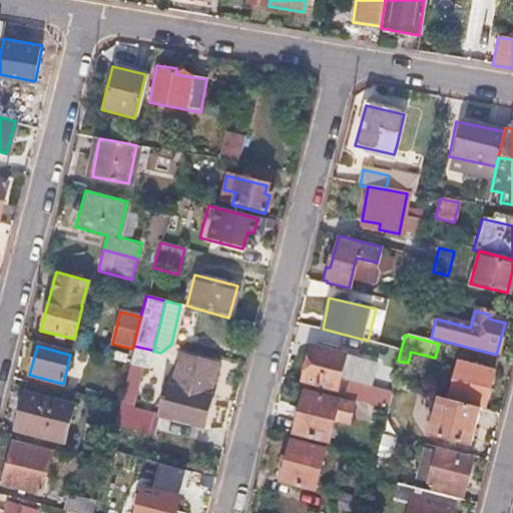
[(128,366),(118,406),(113,426),(149,436),(155,416),(126,409),(137,368),(146,370),(151,350),(133,346),(132,349),(128,366)]
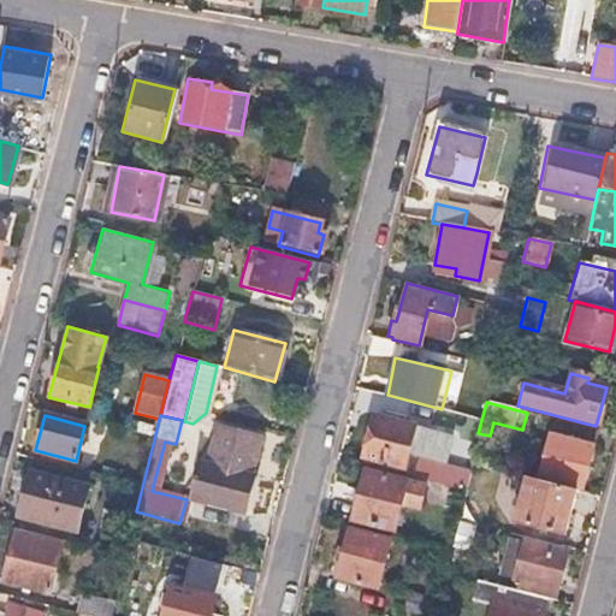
[(450,436),(372,415),(361,456),(402,466),(406,452),(443,462),(450,436)]
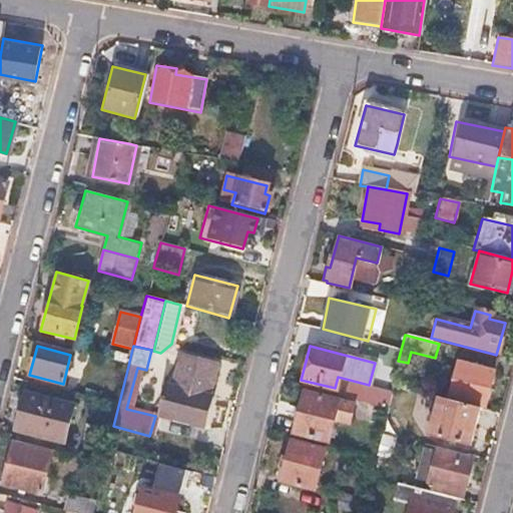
[(170,387),(163,385),(155,416),(199,428),(214,366),(178,357),(170,387)]
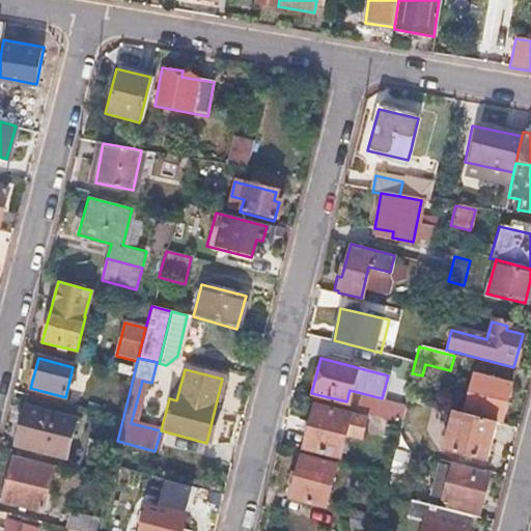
[(508,385),(471,375),(463,409),(499,419),(508,385)]
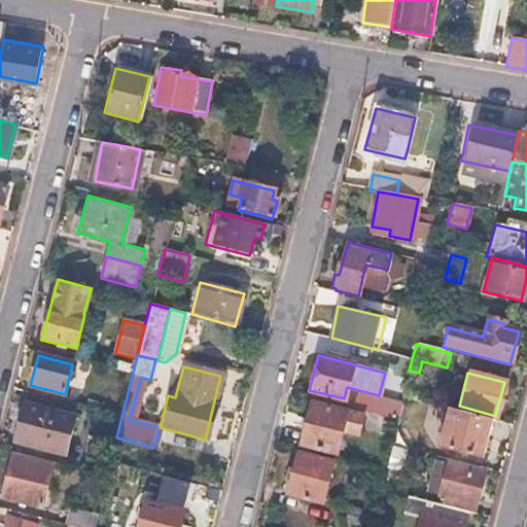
[(399,407),(357,396),(354,408),(396,419),(399,407)]
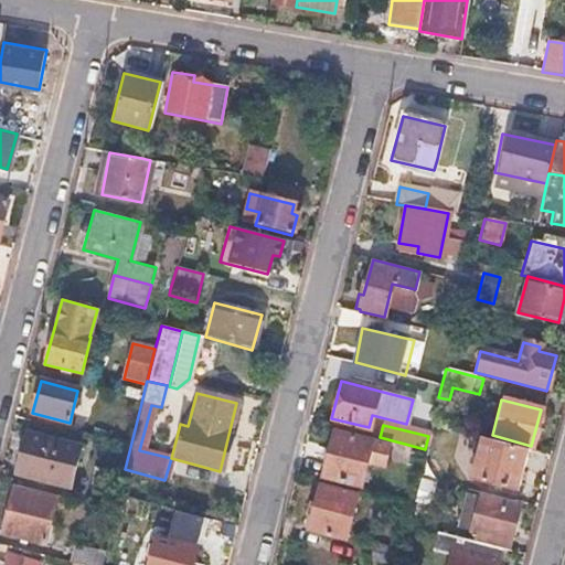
[(387,446),(332,432),(321,476),(361,486),(366,460),(383,465),(387,446)]
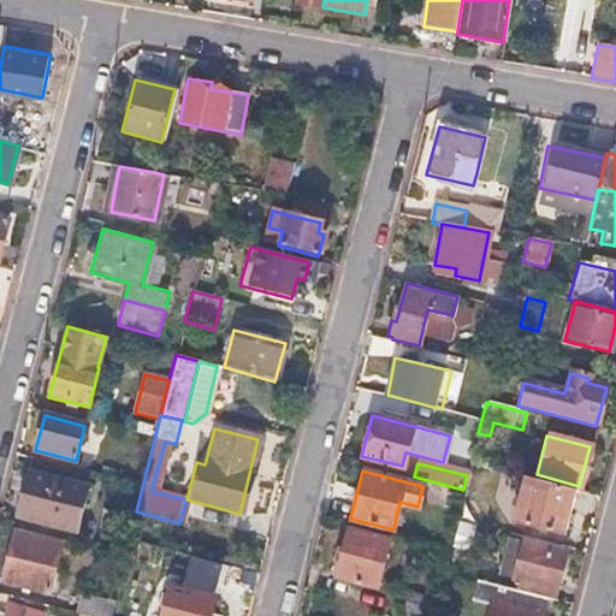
[(88,487),(30,472),(18,516),(77,531),(88,487)]
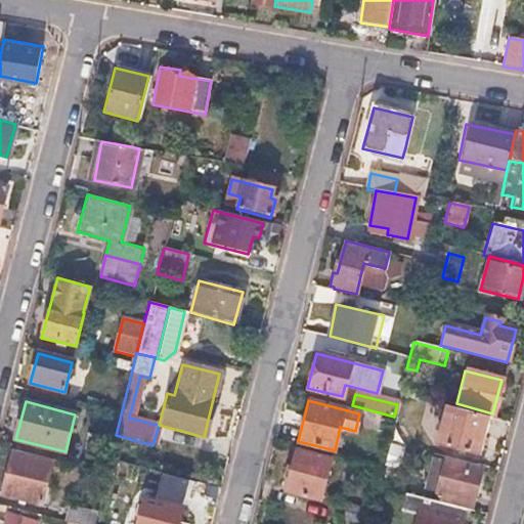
[(487,416),(444,404),(434,442),(477,453),(487,416)]
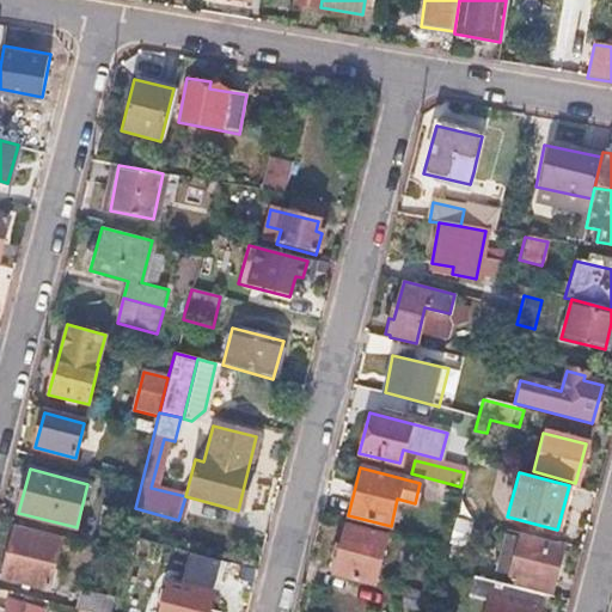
[(386,536),(346,525),(334,574),(373,585),(386,536)]
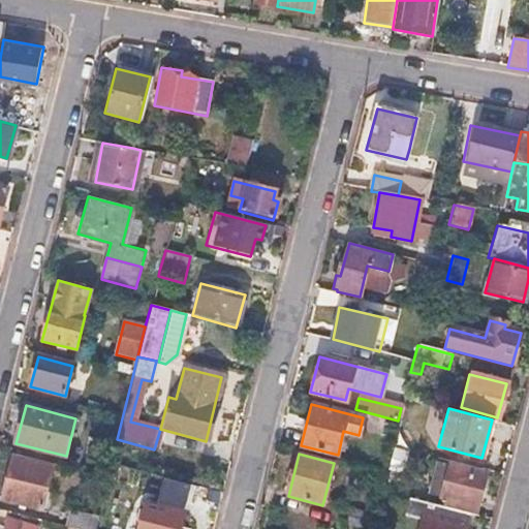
[(53,468),(12,457),(1,498),(41,508),(53,468)]
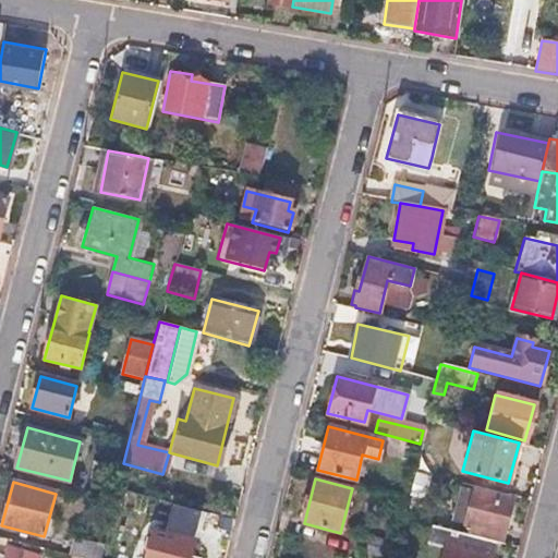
[(455,504),(469,508),(462,532),(495,541),(499,542),(510,500),(459,487),(455,504)]
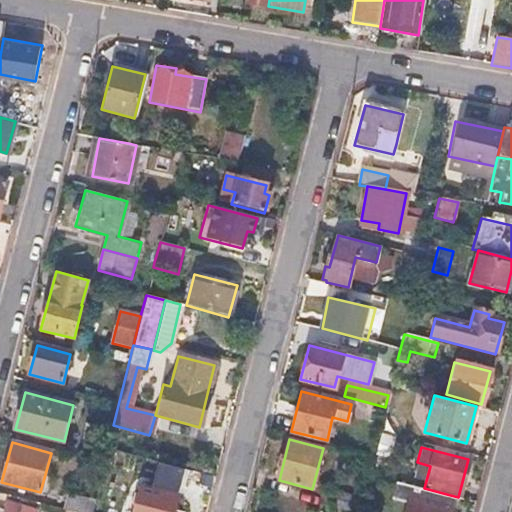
[(393,500),(406,503),(403,511),(450,511),(454,496),(424,488),(398,482),(393,500)]
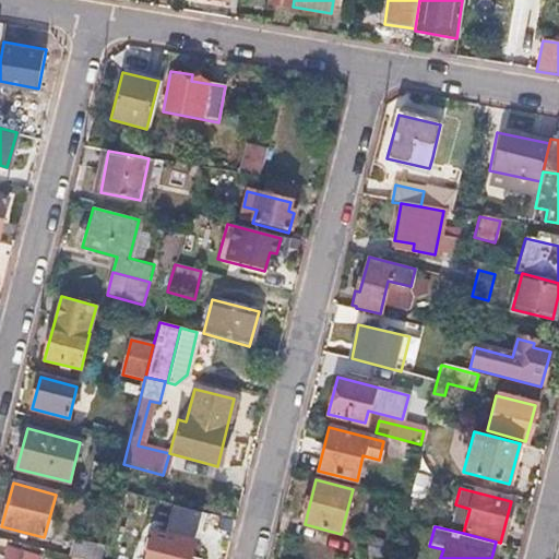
[(187,558),(192,540),(154,530),(145,558),(187,558)]
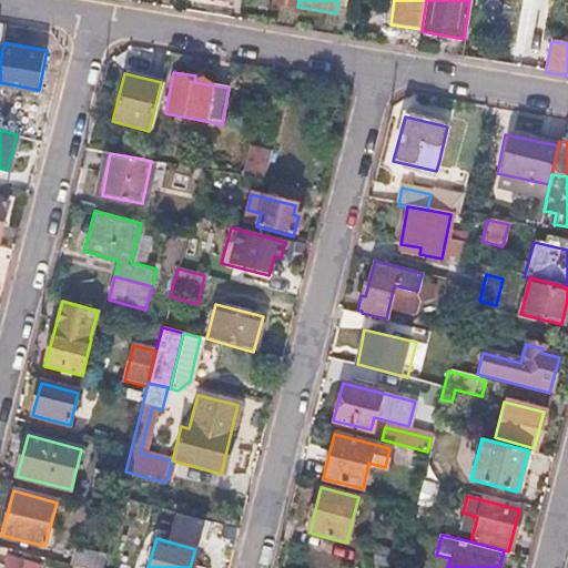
[(397,567),(402,553),(371,545),(367,560),(396,567),(397,567)]
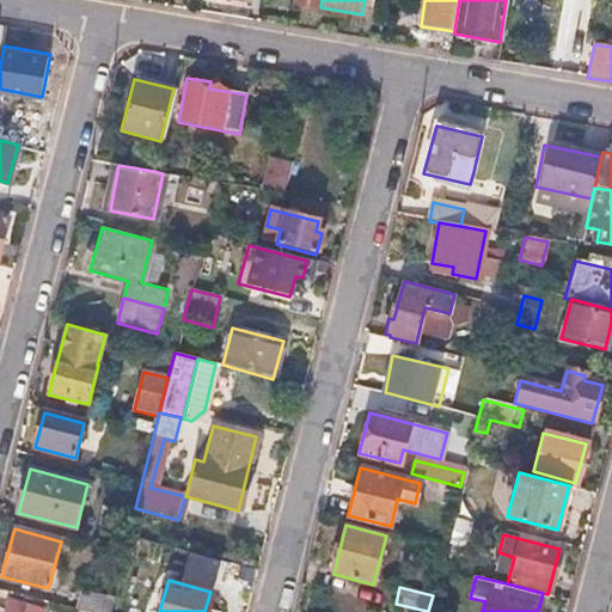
[(42,611),(43,610),(7,600),(4,611),(42,611)]
